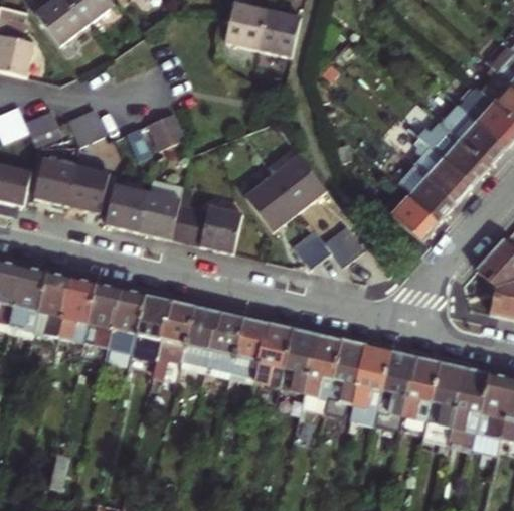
[(50,0),(34,13),(59,45),(87,25),(66,0),(50,0)]
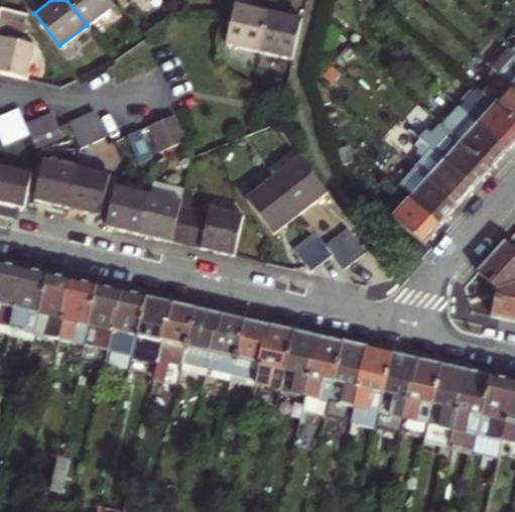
[(67,0),(87,25),(114,4),(111,0),(67,0)]
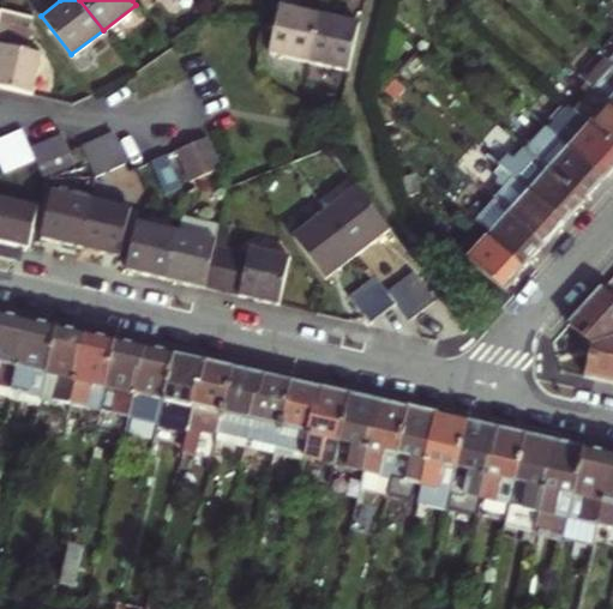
[(278,2),(268,50),(308,60),(319,12),(278,2)]
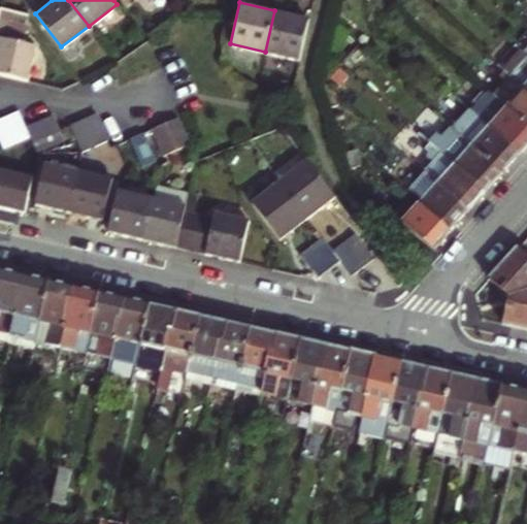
[(0,20),(24,27),(28,12),(19,10),(0,5),(0,20)]
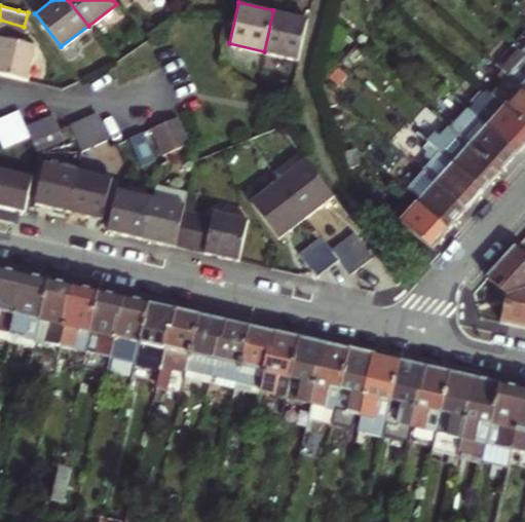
[(264,51),(298,59),(307,17),(273,10),(264,51)]
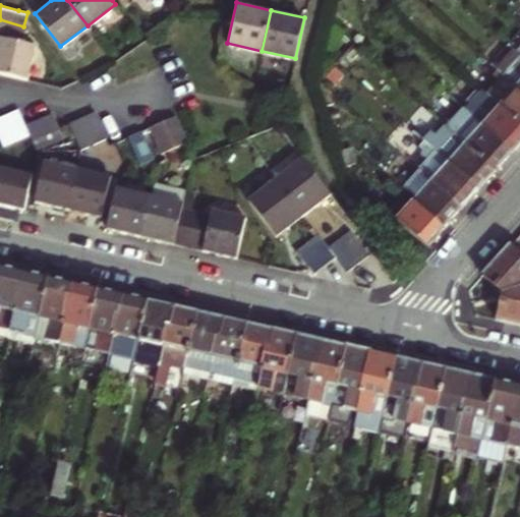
[(20,40),(23,26),(0,19),(0,36),(20,40)]
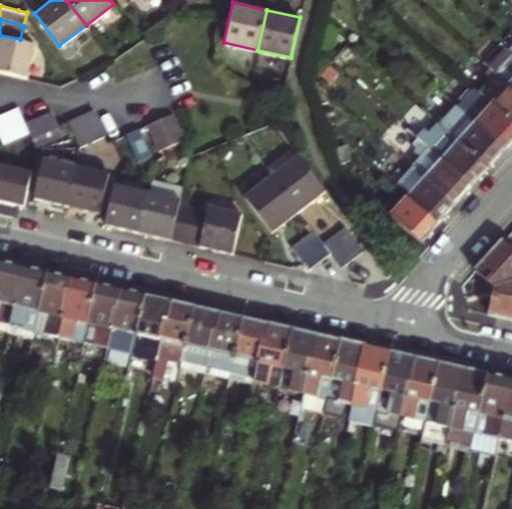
[(0,70),(25,77),(34,43),(20,39),(0,35),(0,70)]
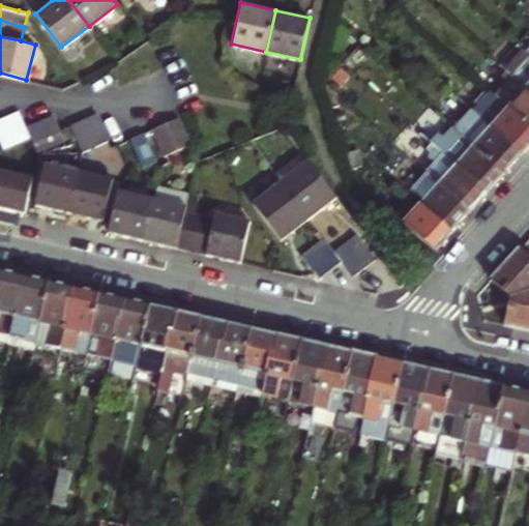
[(368,57),(359,49),(351,57),(359,66),(368,57)]
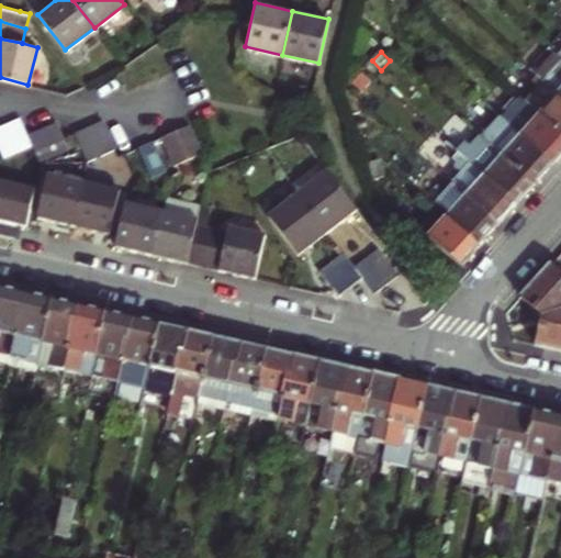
[(536,73),(560,93),(560,56),(557,54),(554,52),(536,73)]
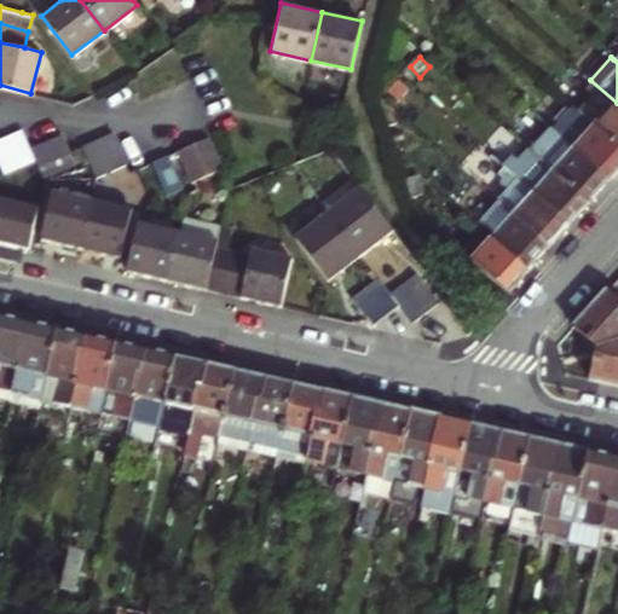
[(406,87),(398,76),(387,87),(397,98),(406,87)]
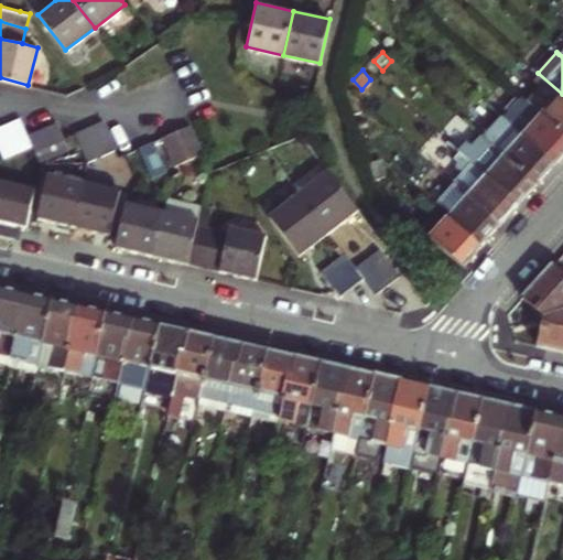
[(526,98),(562,131),(562,94),(538,73),(533,78),(539,84),(526,98)]
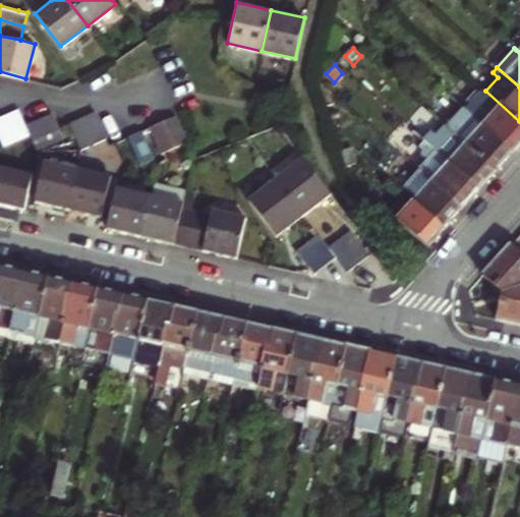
[(519,121),(485,91),(469,110),(512,148),(519,138),(519,121)]
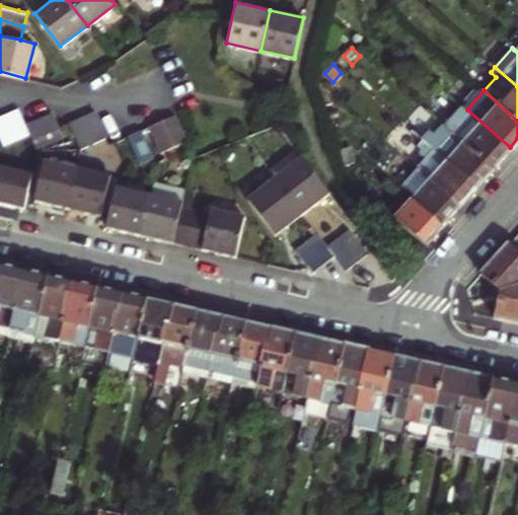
[(444,123),(493,166),(510,147),(467,109),(461,103),(444,123)]
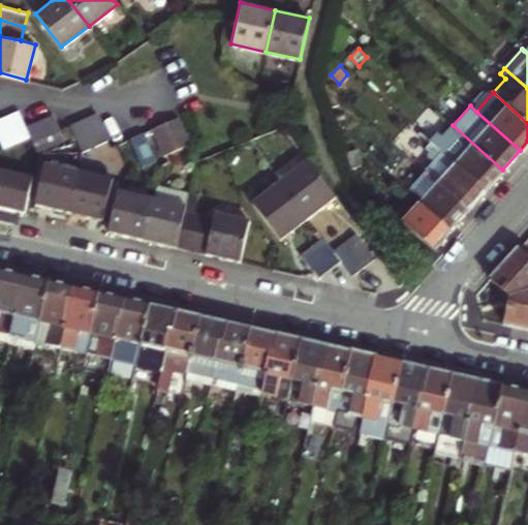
[(24,124),(18,109),(0,116),(0,142),(2,147),(29,135),(24,124)]
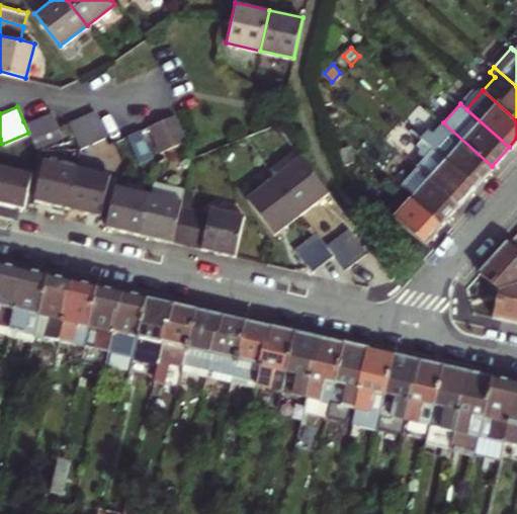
[(105,135),(94,109),(67,120),(78,147),(105,135)]
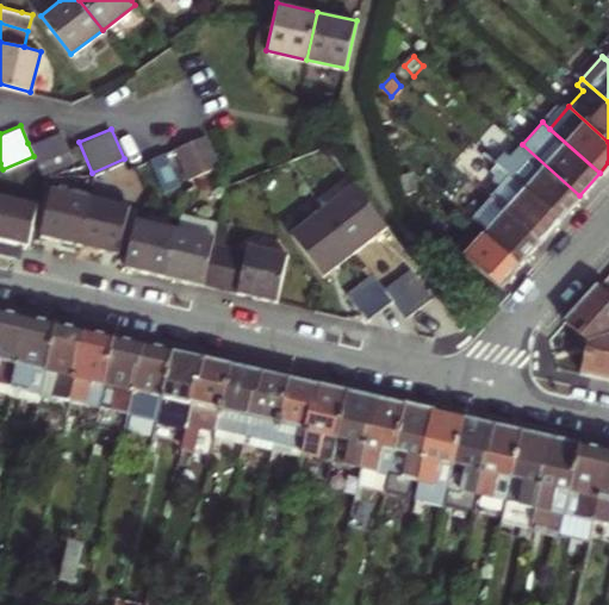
[(73,161),(60,130),(28,143),(33,156),(42,174),(73,161)]
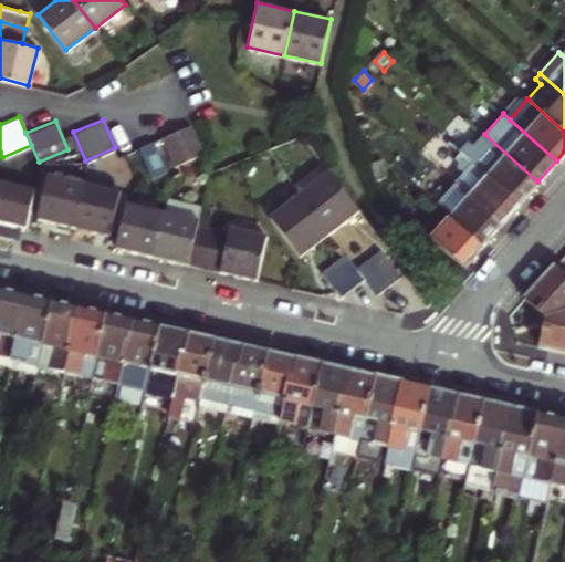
[(188,159),(202,153),(190,124),(176,131),(188,159)]
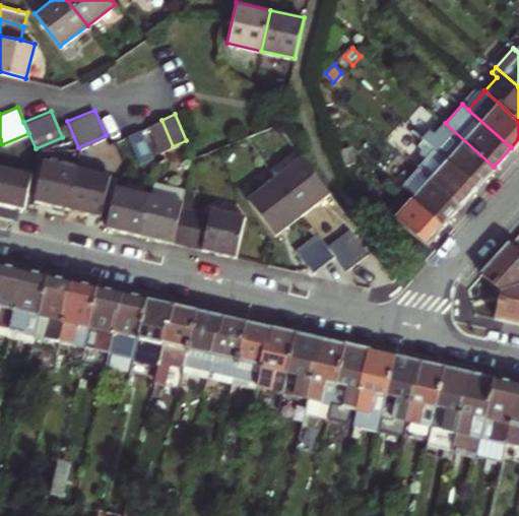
[(159,152),(173,146),(161,120),(148,125),(159,152)]
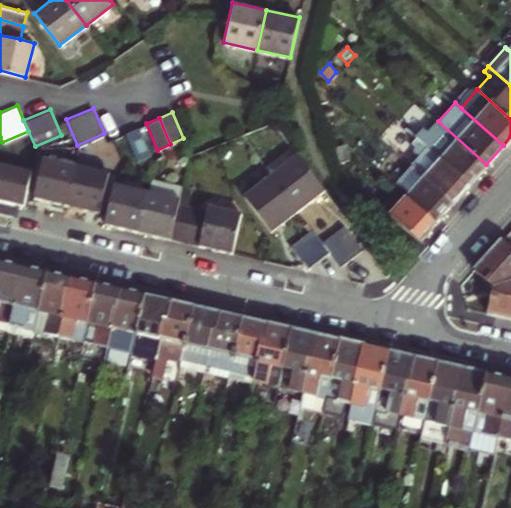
[(416,135),(469,183),(486,164),(438,121),(437,120),(428,129),(422,125),(414,134),(416,135)]
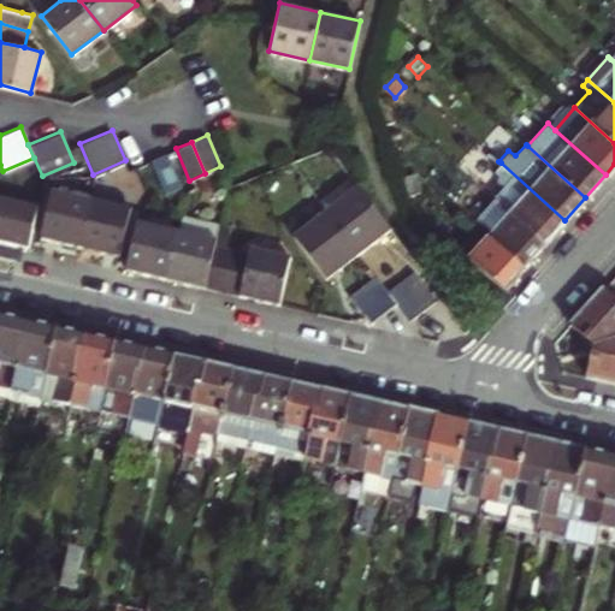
[(179,184),(166,153),(151,159),(164,190),(179,184)]
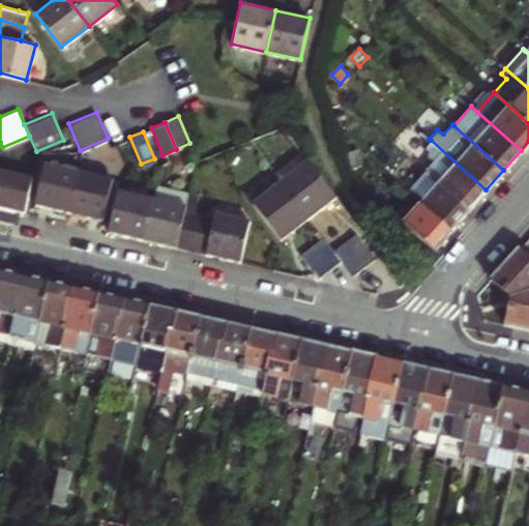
[(430,150),(428,153),(435,159),(425,170),(469,208),(486,190),(431,140),(425,146),(430,150)]
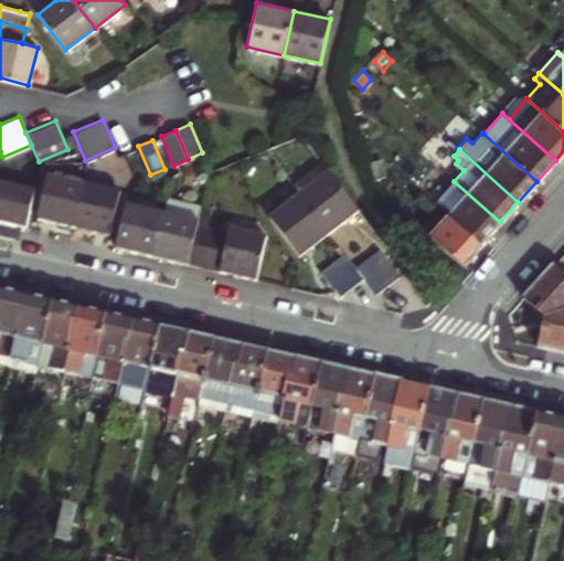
[(369,160),(374,178),(386,173),(380,157),(369,160)]
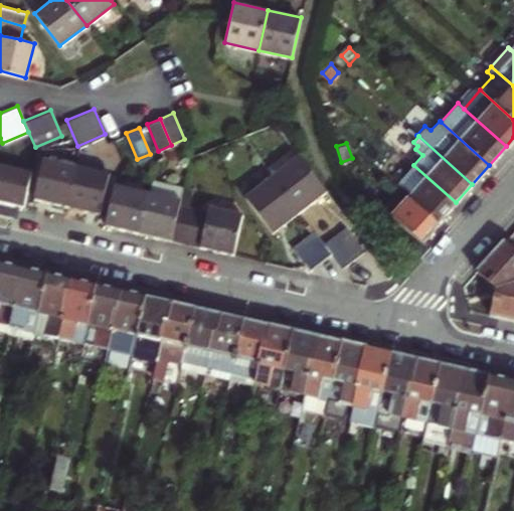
[(299,211),(326,190),(299,155),(272,175),(299,211)]
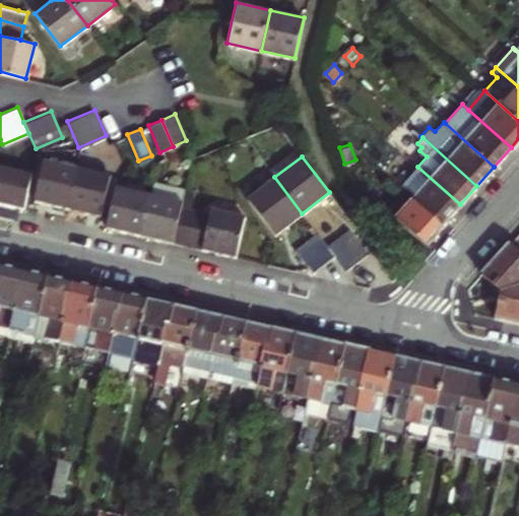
[(33,199),(67,207),(76,167),(43,158),(33,199)]
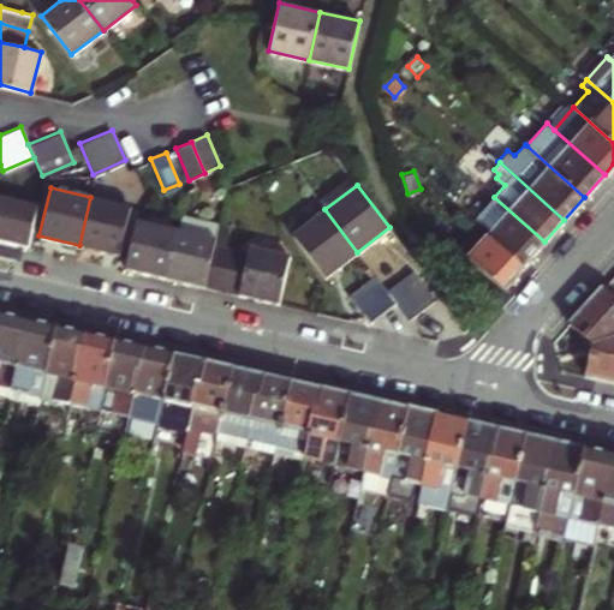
[(0,238),(28,245),(37,204),(0,195),(0,238)]
